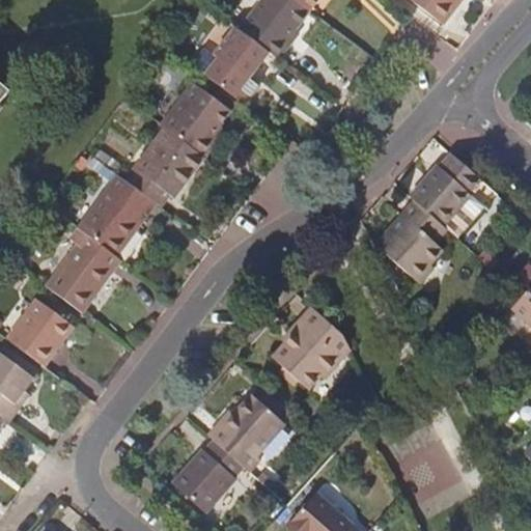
[(307,11),(291,0),(261,0),(238,32),(244,36),(267,54),(276,61),(287,48),(283,44),(307,11)]
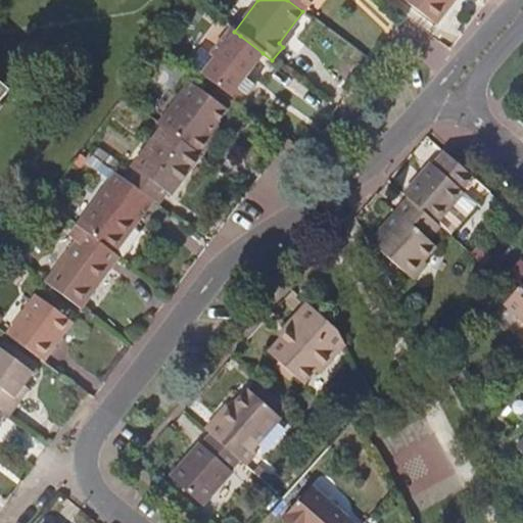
[(287,0),(302,11),(311,0),(287,0)]
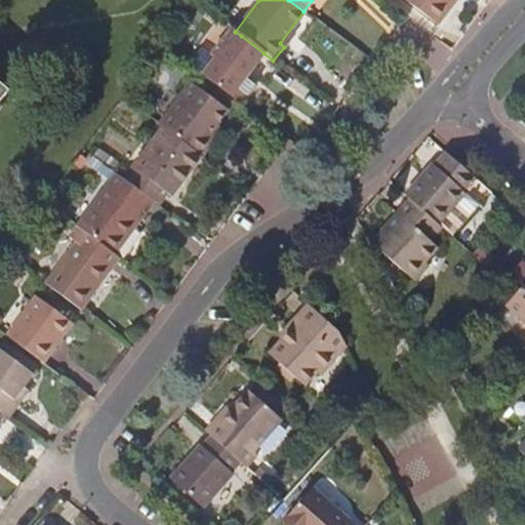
[(408,0),(438,23),(454,0),(408,0)]
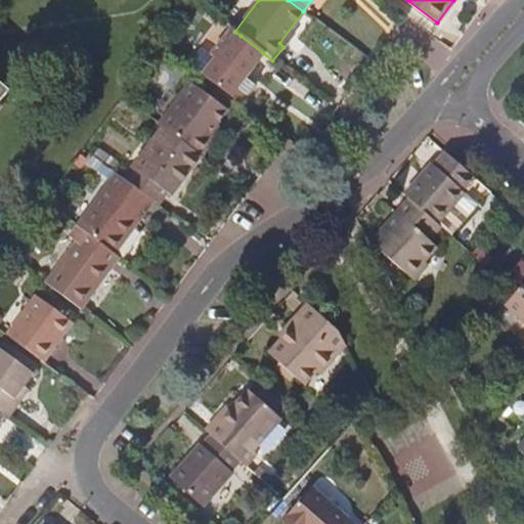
[(207,82),(238,105),(253,88),(243,80),(238,77),(249,63),(253,67),(263,53),(241,36),(207,82)]
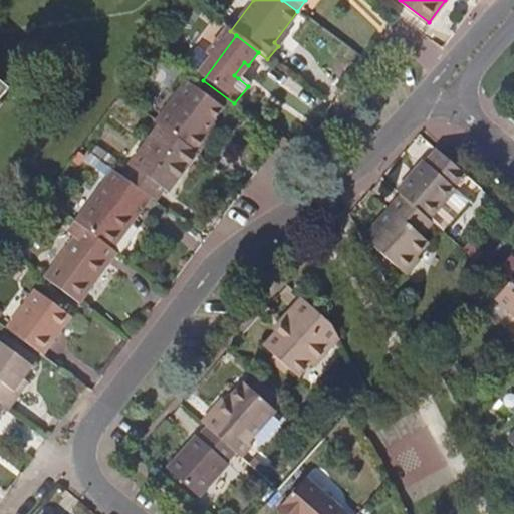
[(238,78),(248,65),(244,62),(234,75),(238,78)]
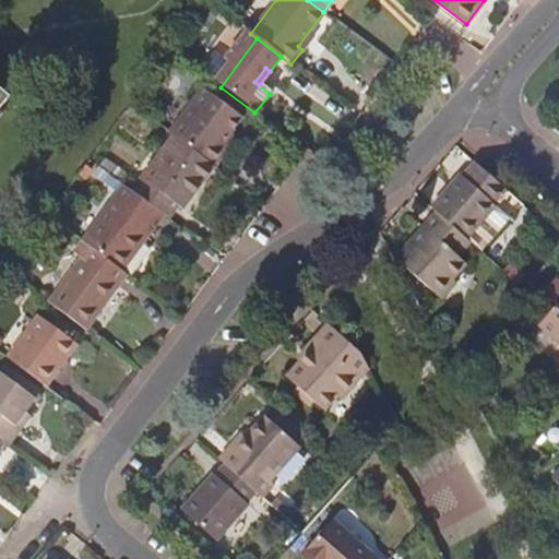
[(0,108),(11,96),(0,87),(0,108)]
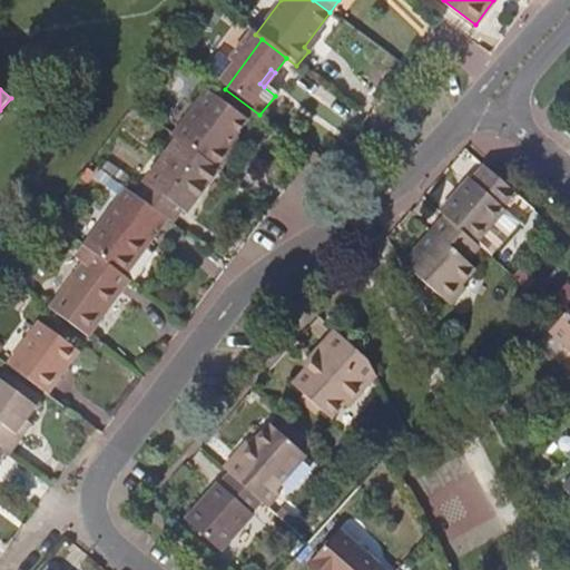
[(176,138),(217,169),(229,154),(224,150),(245,121),(209,95),(198,110),(194,107),(172,135),(176,138)]
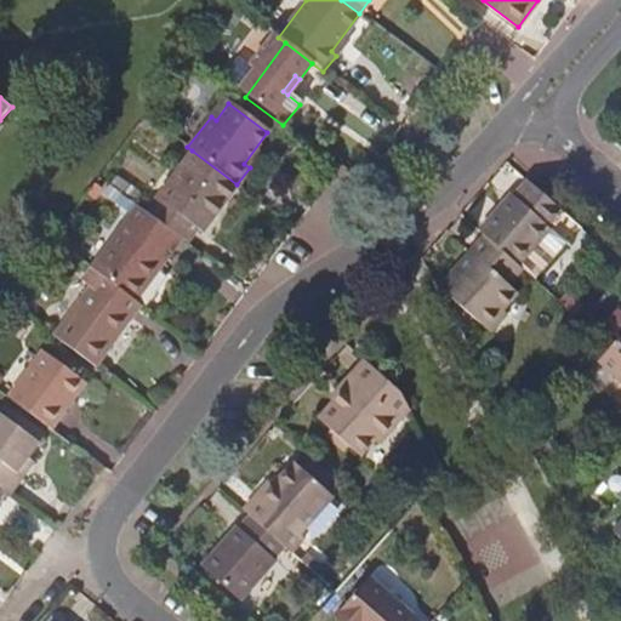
[(237,184),(192,151),(146,211),(182,239),(186,241),(197,227),(194,224),(204,212),(211,218),(237,184)]
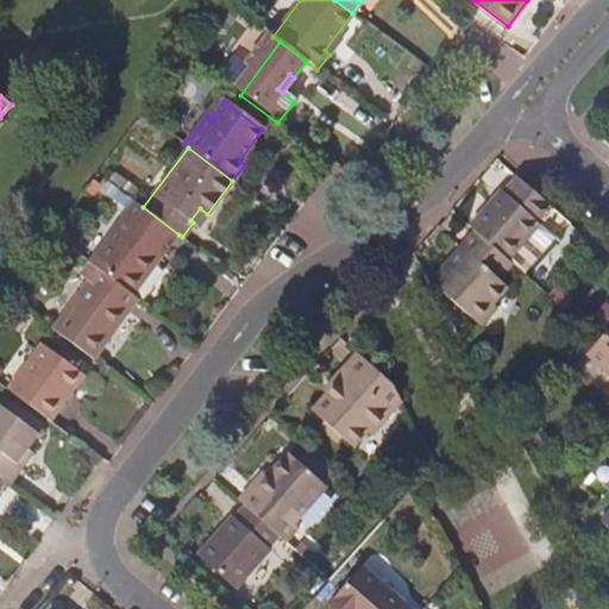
[(545,208),(513,181),(489,208),(485,206),(465,230),(470,233),(502,262),(507,267),(519,276),(539,252),(523,239),(534,226),(532,224),(545,208)]
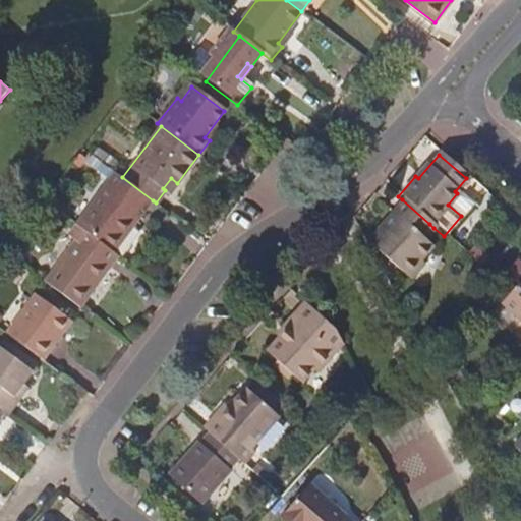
[(153,200),(122,177),(116,173),(78,222),(115,249),(132,226),(129,224),(139,210),(143,213),(153,200)]
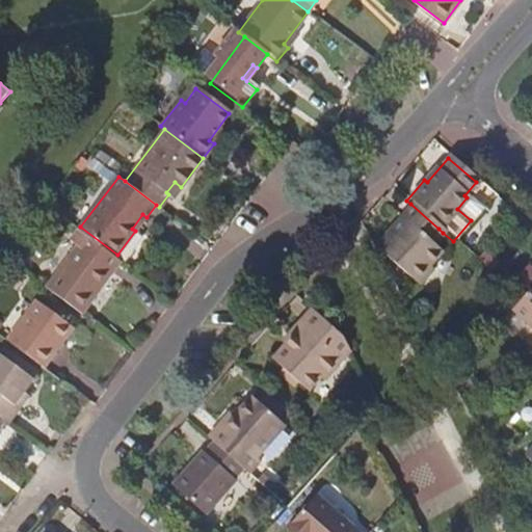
[(480,210),(467,197),(457,209),(471,220),(480,210)]
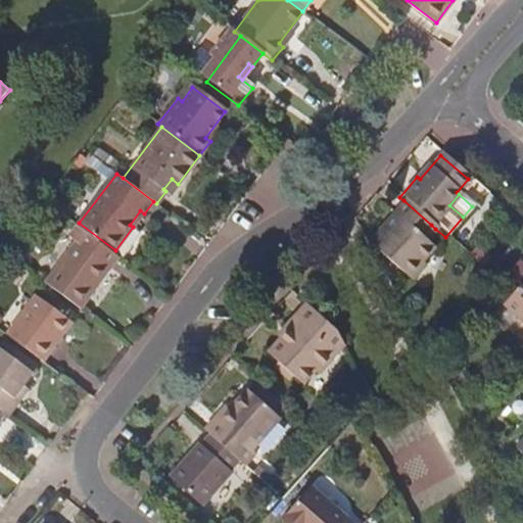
[(435,229),(431,225),(403,200),(390,216),(394,219),(368,249),(405,281),(431,250),(423,242),(435,229)]
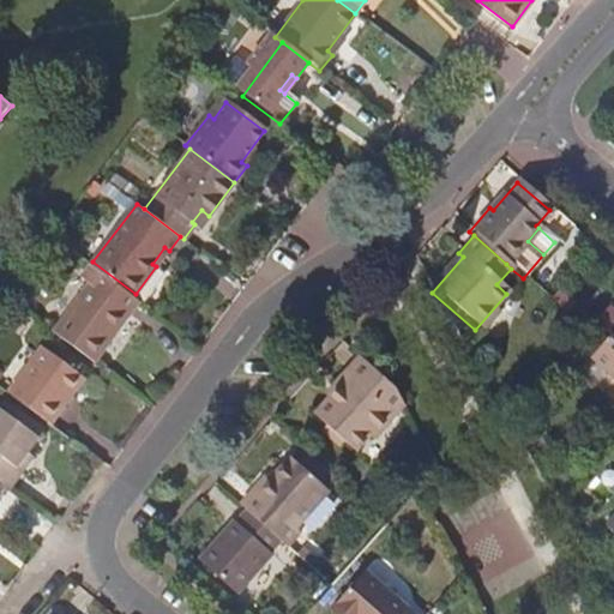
[(74,347),(94,360),(128,314),(88,282),(53,329),(74,347)]
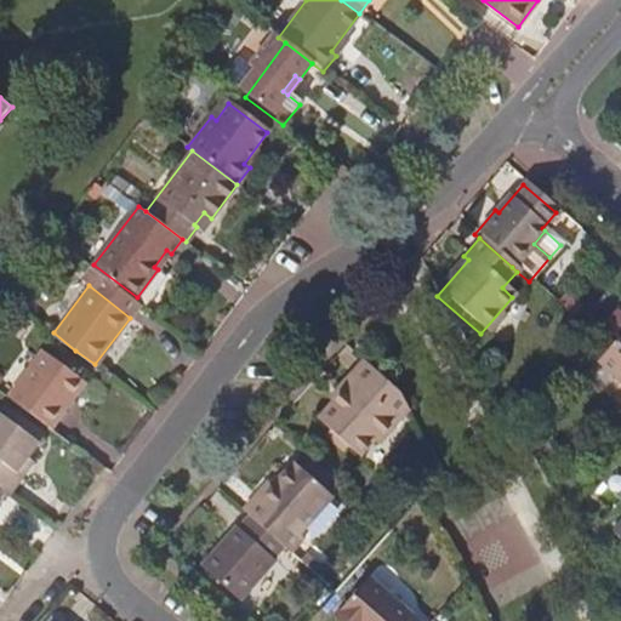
[(620,387),(620,332),(607,349),(594,363),(620,387)]
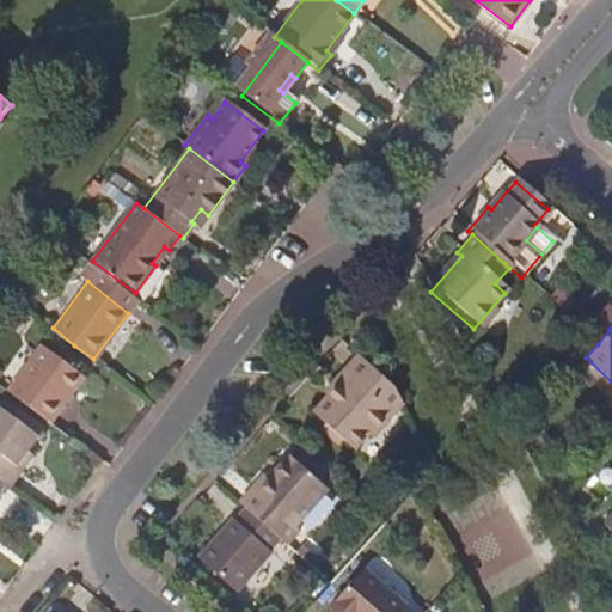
[(11,391),(50,422),(85,377),(46,347),(11,391)]
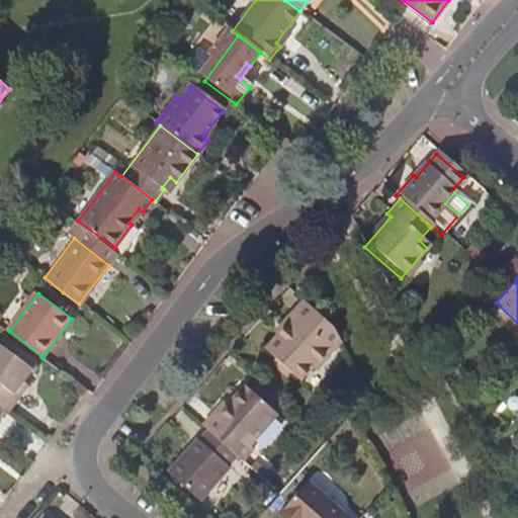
[(332,329),(300,301),(279,325),(284,329),(268,347),(300,376),(316,360),(320,364),(339,342),(332,329)]
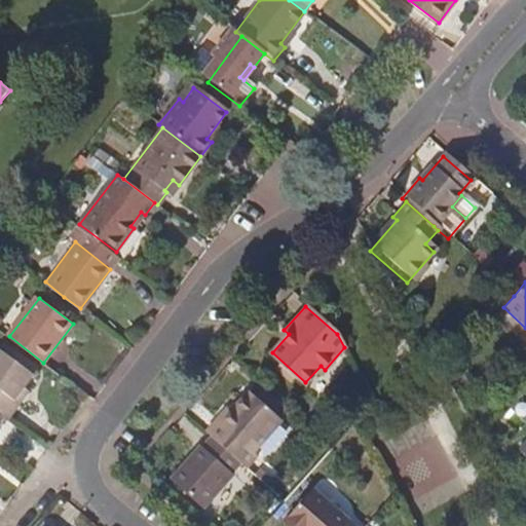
[(0,414),(5,418),(8,420),(20,405),(14,401),(33,377),(0,350),(0,414)]
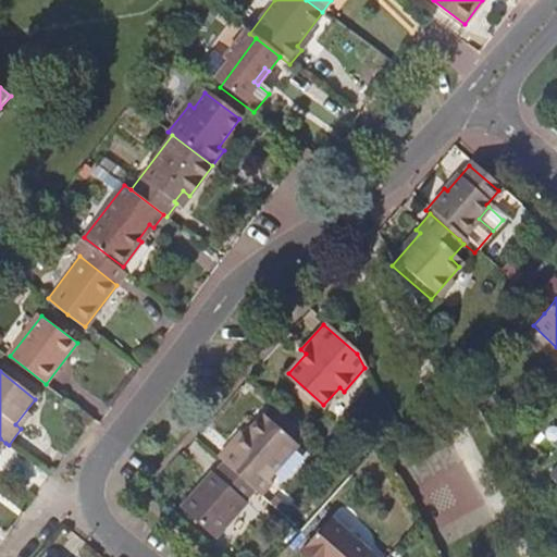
[(255,492),(261,498),(274,484),(269,479),(296,447),(263,417),(233,449),(230,446),(218,459),(224,466),(255,492)]
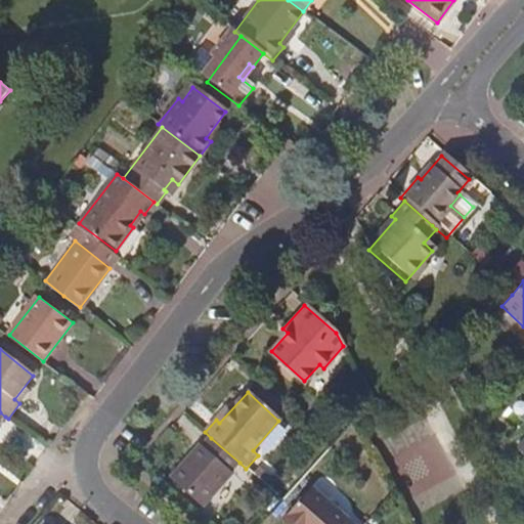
[(239,463),(211,438),(203,447),(200,444),(169,479),(204,509),(233,476),(230,473),(239,463)]
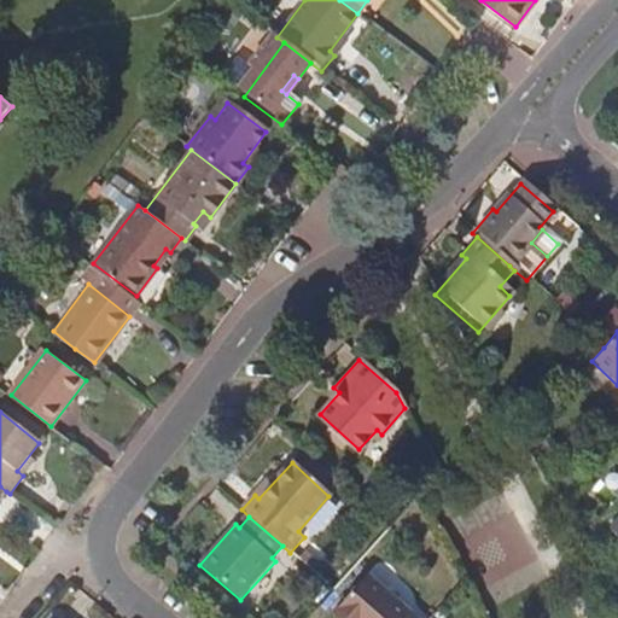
[(415,617),(368,576),(331,617),(415,617)]
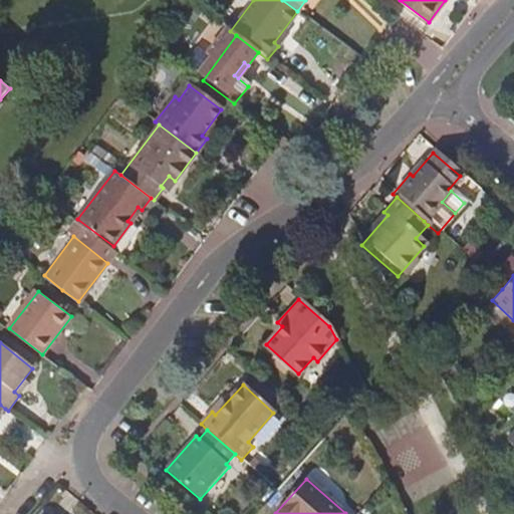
All buildings are outlined.
